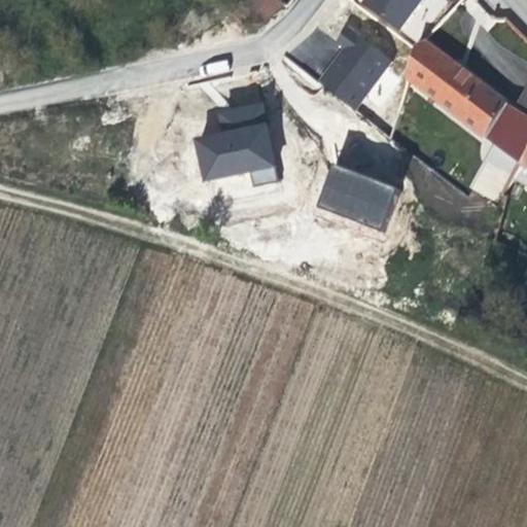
[(282,5),(277,0),(234,0),(261,26),(282,5)]
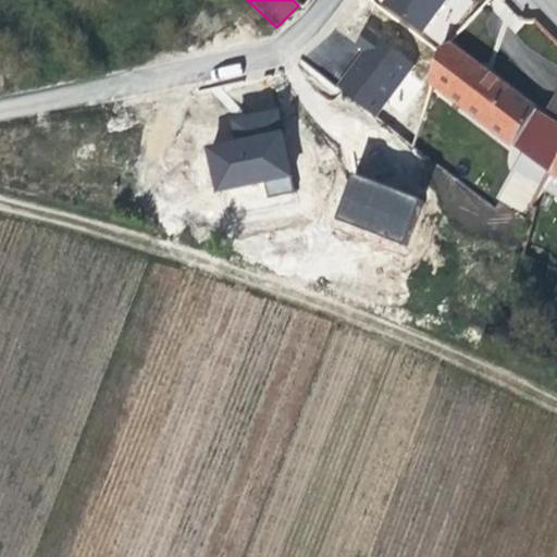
[(373,0),(379,5),(437,49),(452,41),(489,0),(373,0)]
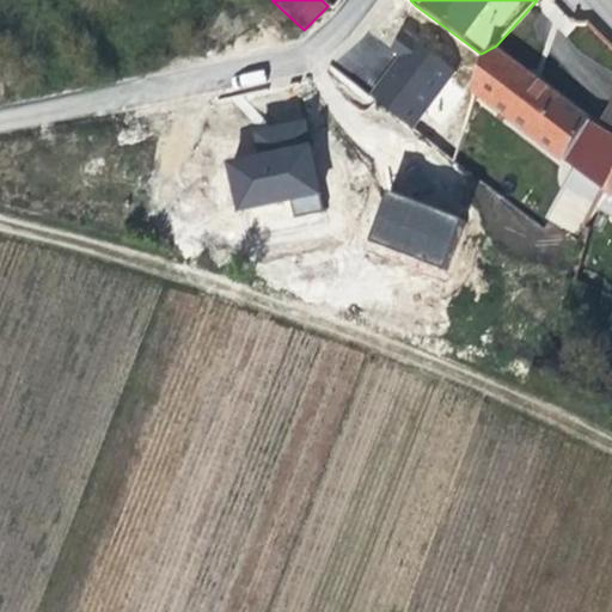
[(412,128),(456,71),(428,50),(398,56),(371,35),(336,67),(412,128)]
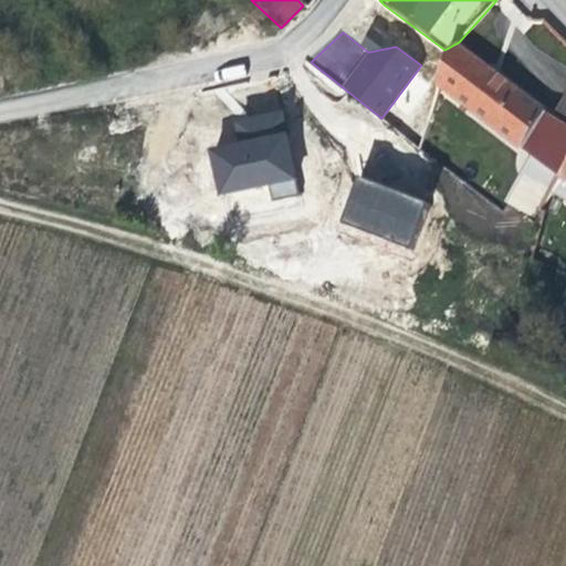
[(545,113),(520,93),(500,79),(457,45),(450,50),(441,77),(442,87),(521,148),(545,113)]
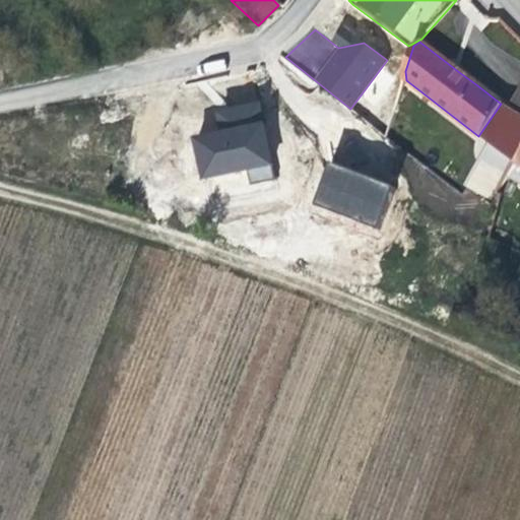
[(507,177),(519,153),(519,94),(510,111),(490,144),(465,184),(493,200),(507,177)]
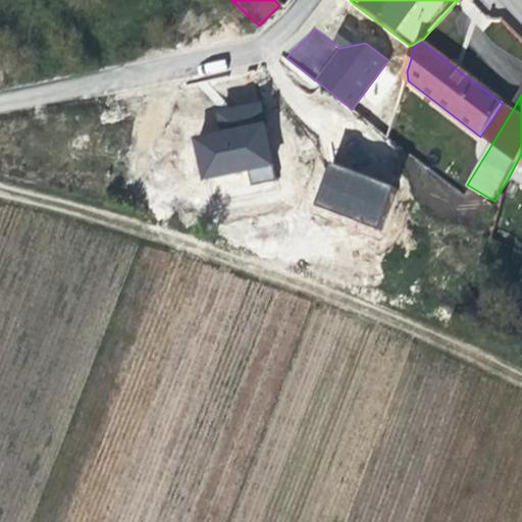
[(491,145),(512,111),(503,104),(480,137),(491,145)]
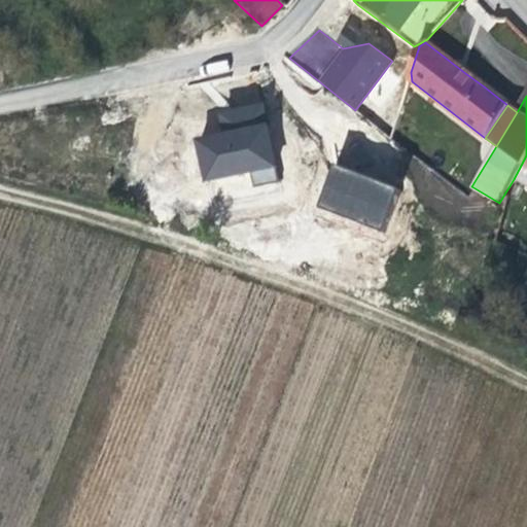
[(270,119),(191,136),(202,180),(250,170),(253,185),(282,179),(270,119)]
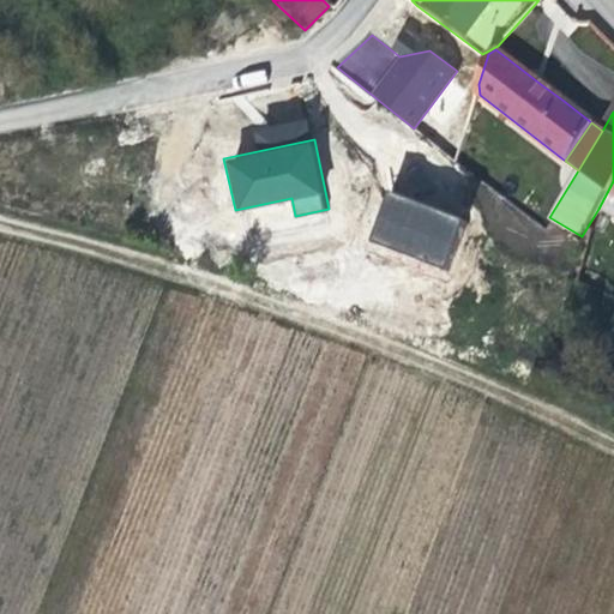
[(613,181),(599,209),(613,218),(613,181)]
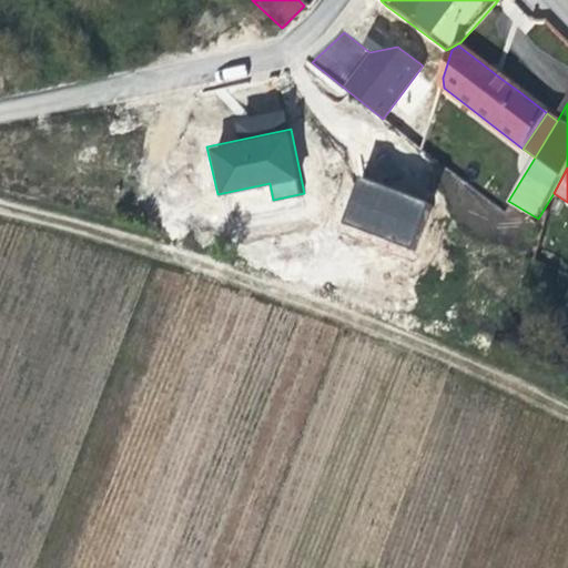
[(417,250),(433,204),(356,176),(340,222),(417,250)]
